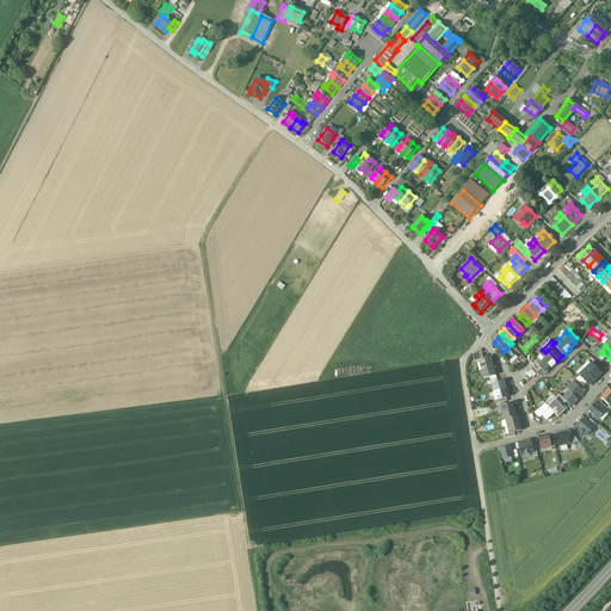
[(602,351),(597,347),(592,353),(598,359),(603,353),(600,352),(602,351)]
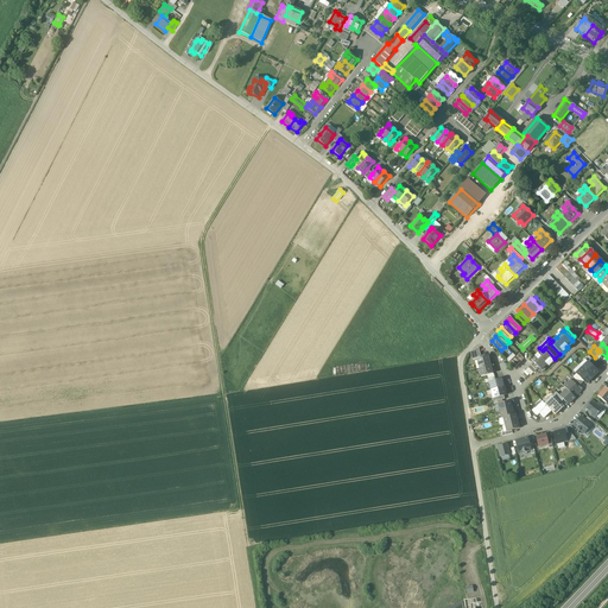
[(479,348),(470,353),(473,360),(476,359),(481,358),(479,348)]
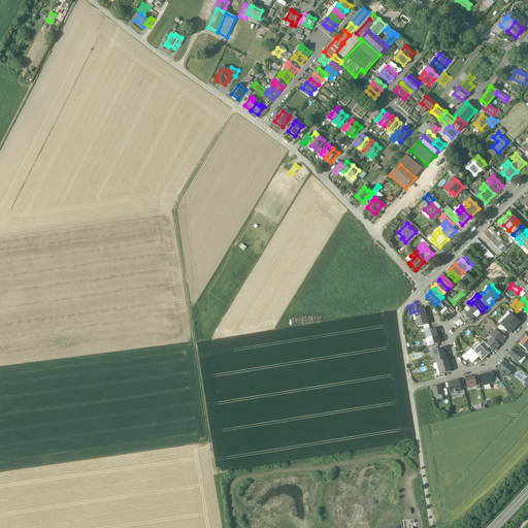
[(471,304),(467,308),(467,307),(461,314),(463,316),(467,320),(470,323),(475,317),(476,319),(481,315),(483,312),(482,311),(473,302),(471,304)]
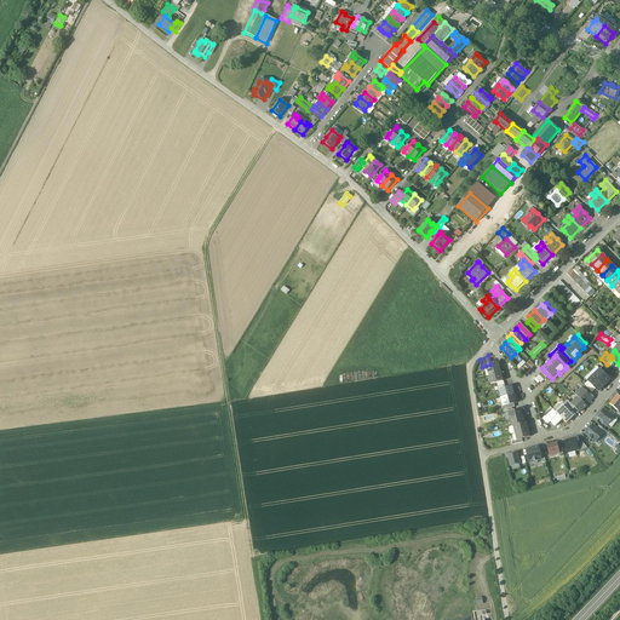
[(491,365),(486,366),(489,377),(500,373),(498,362),(491,365)]
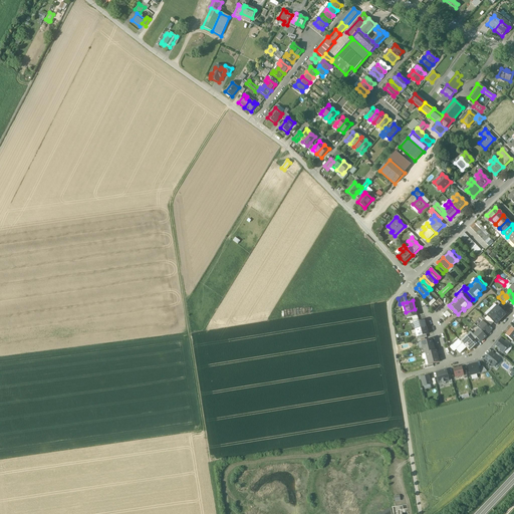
[(505,309),(500,303),(497,306),(502,311),(505,309)]
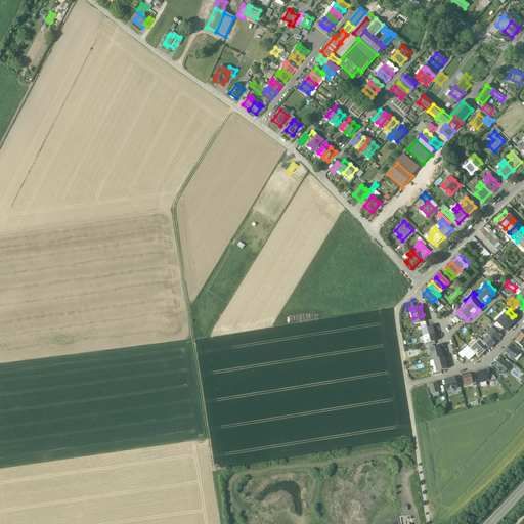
[(512,317),(507,312),(501,317),(511,326),(516,321),(512,317)]
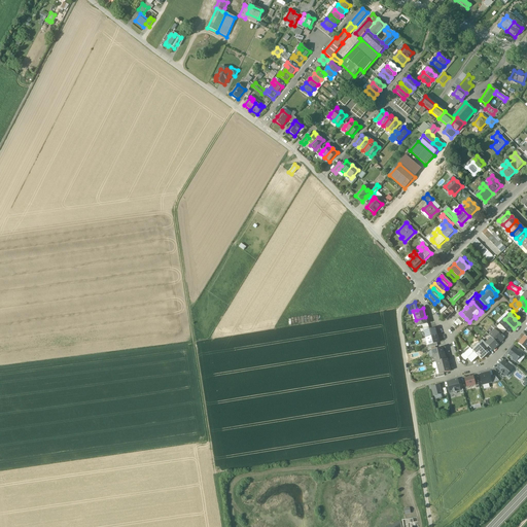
[(425,317),(416,320),(417,326),(422,325),(427,324),(425,317)]
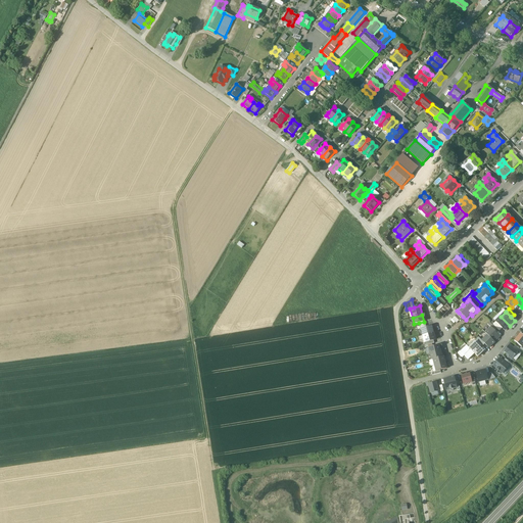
[(510,326),(501,317),(495,322),(503,329),(505,330),(510,326)]
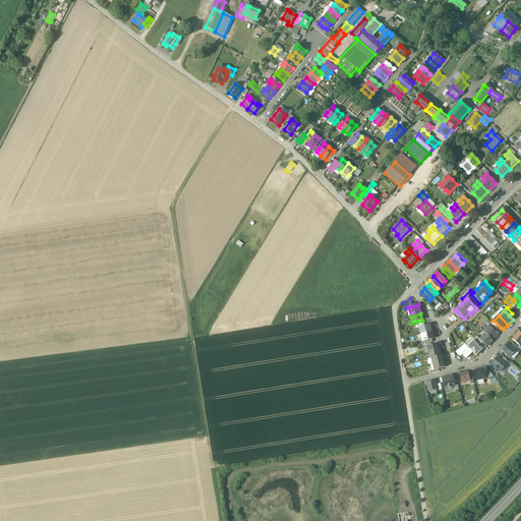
[(495,328),(488,321),(485,324),(489,327),(493,330),(495,328)]
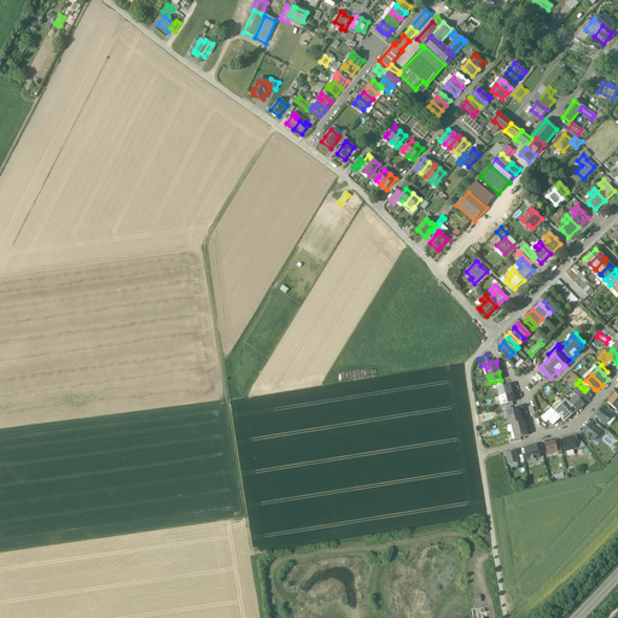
[(594,389),(586,380),(583,384),(590,391),(594,389)]
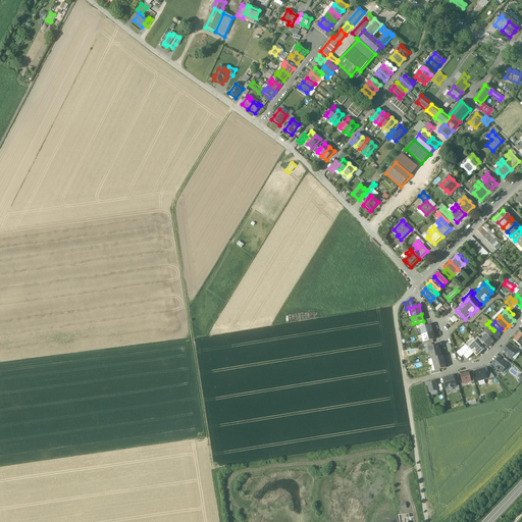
[(433,332),(431,325),(425,327),(420,328),(422,335),(433,332)]
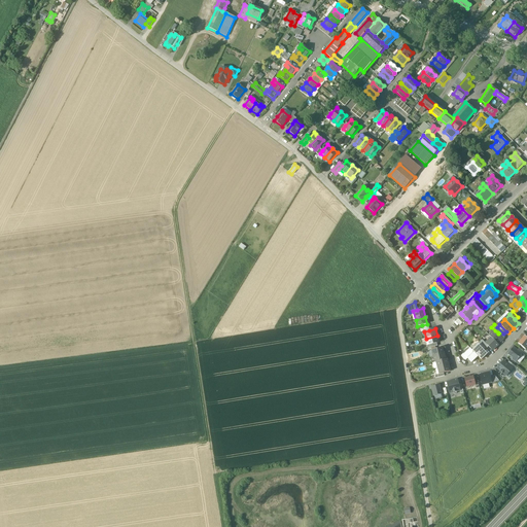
[(498,334),(495,330),(489,336),(491,338),(497,344),(500,341),(501,342),(503,339),(498,334)]
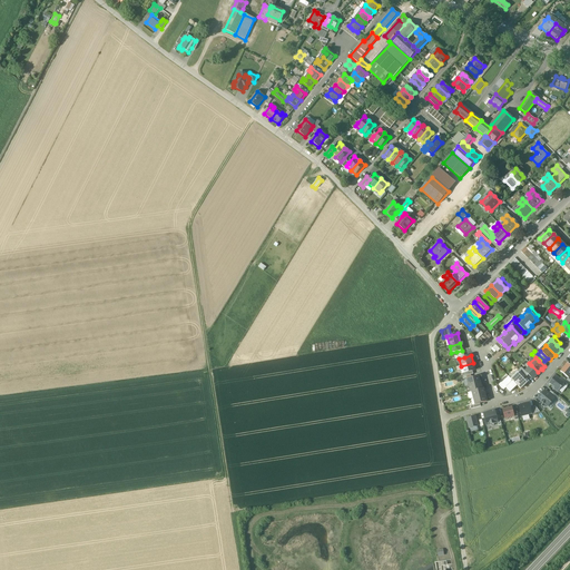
[(473,363),(461,366),(462,370),(461,371),(461,372),(461,373),(462,374),(463,374),(472,371),(474,371),(473,363)]
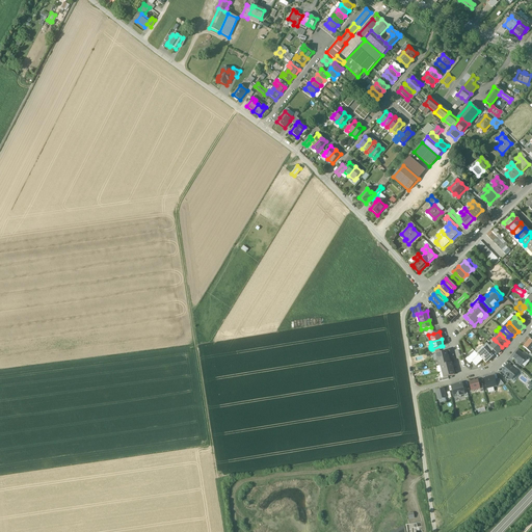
[(531,350),(531,341),(530,339),(523,347),(530,353),(531,350)]
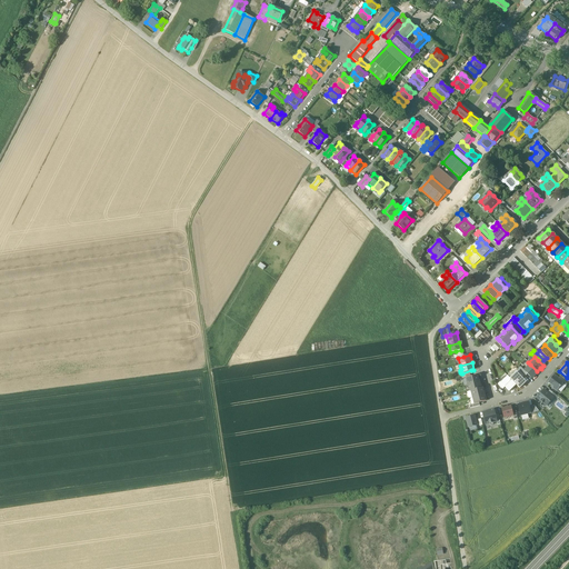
[(530,365),(525,371),(528,375),(532,379),(538,372),(537,371),(530,365)]
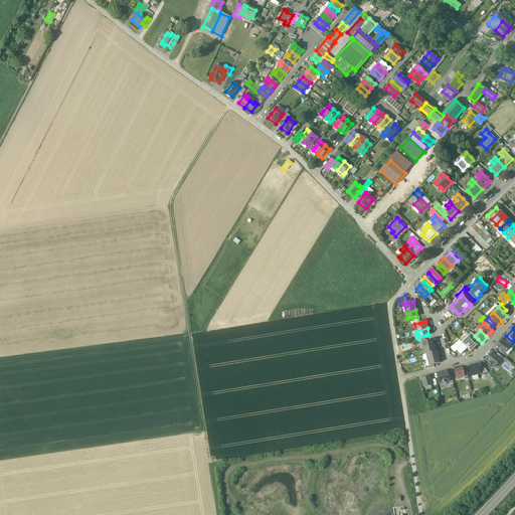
[(478,339),(475,336),(471,333),(469,335),(470,336),(475,340),(476,341),(478,339)]
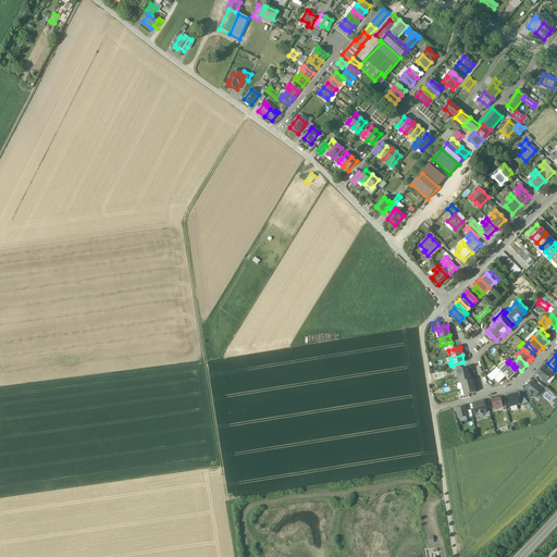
[(504,367),(499,371),(505,376),(508,381),(515,374),(511,370),(506,364),(504,367)]
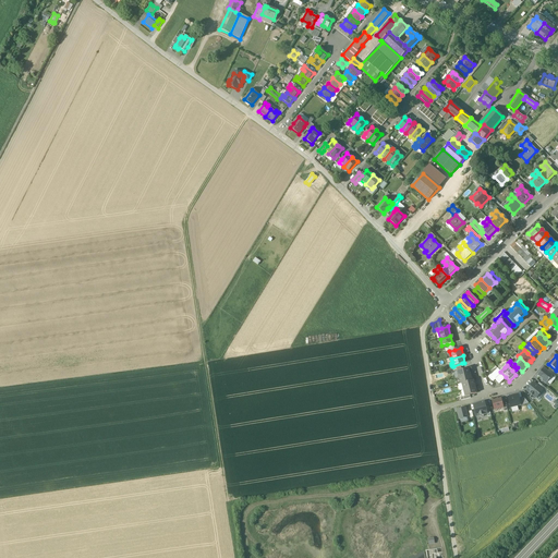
[(458,372),(459,377),(470,375),(469,368),(462,371),(458,372)]
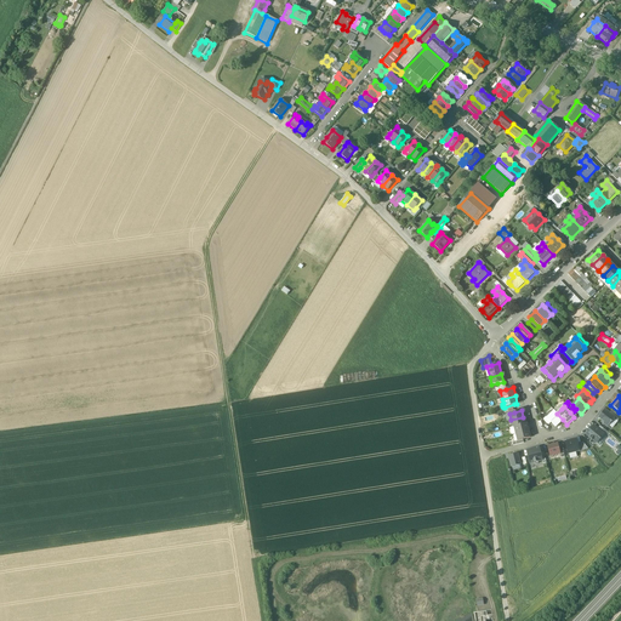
[(610,414),(605,410),(598,417),(604,422),(603,423),(608,427),(609,426),(615,419),(610,414)]
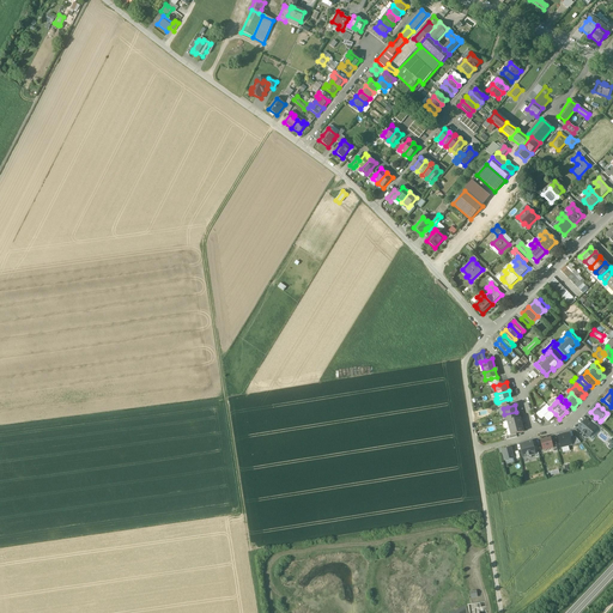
[(547,406),(540,413),(544,417),(548,422),(556,414),(550,408),(547,406)]
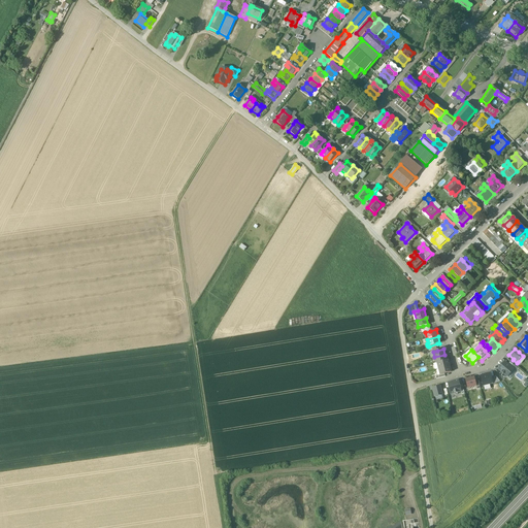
[(527,355),(521,350),(519,352),(523,356),(525,358),(527,355)]
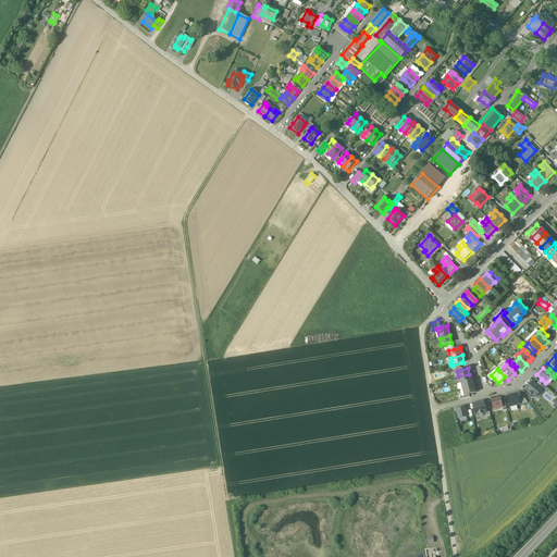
[(469,374),(458,376),(460,383),(461,383),(471,381),(469,374)]
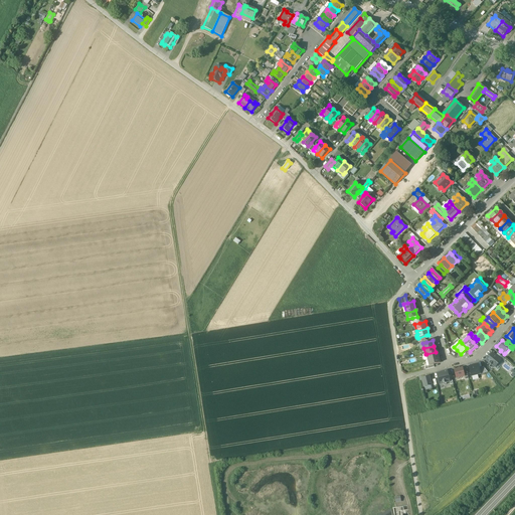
[(437,351),(436,352),(426,354),(428,360),(439,357),(437,351)]
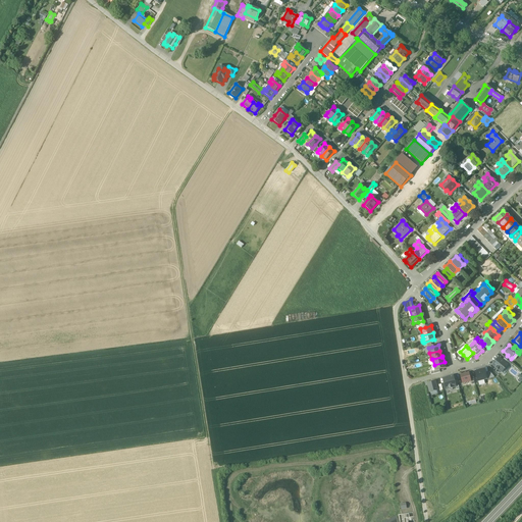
[(502,372),(508,365),(502,361),(499,358),(492,365),(497,368),(496,368),(499,371),(499,370),(502,372)]
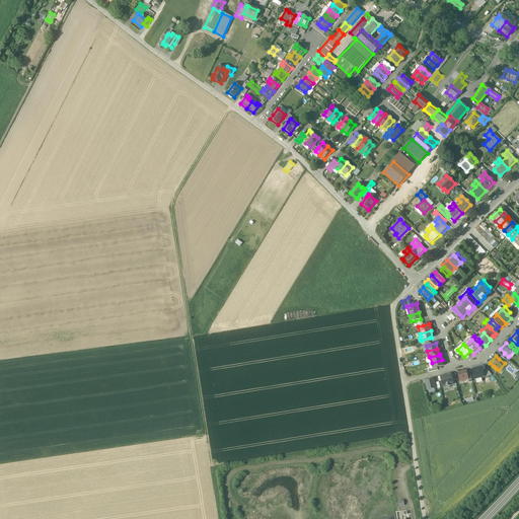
[(502,356),(499,359),(505,363),(506,365),(509,362),(502,356)]
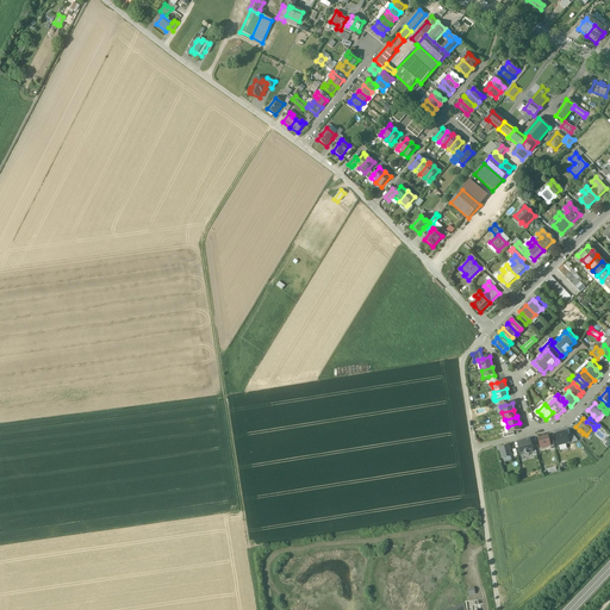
[(520,423),(508,427),(509,434),(514,431),(521,430),(520,423)]
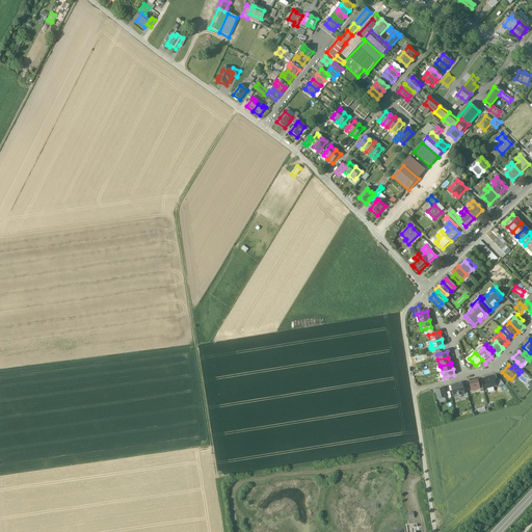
[(495,376),(484,378),(486,389),(497,387),(496,380),(495,376)]
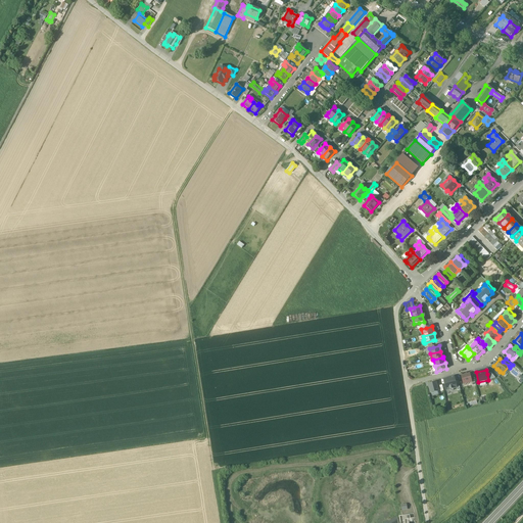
[(470,374),(461,376),(463,384),(472,382),(471,379),(470,374)]
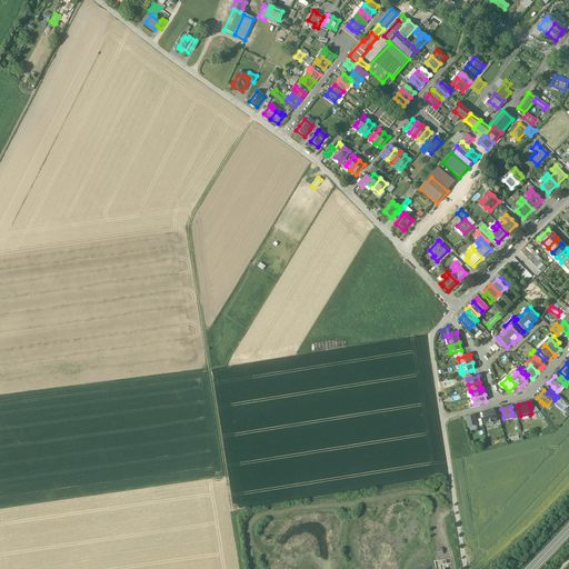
[(493,410),(483,412),(486,425),(490,423),(490,426),(493,425),(492,423),(497,422),(495,416),(493,410)]
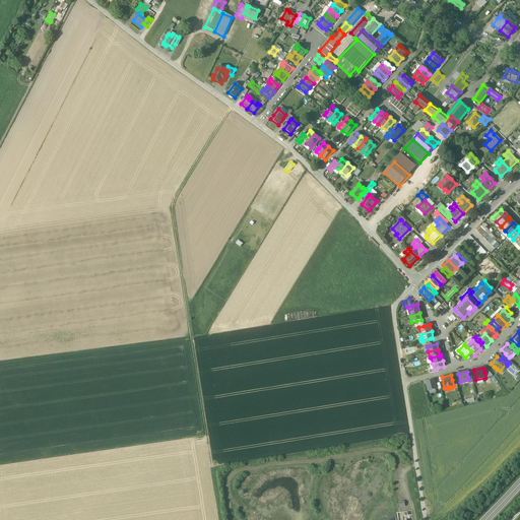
[(434,380),(426,382),(428,391),(436,389),(434,380)]
